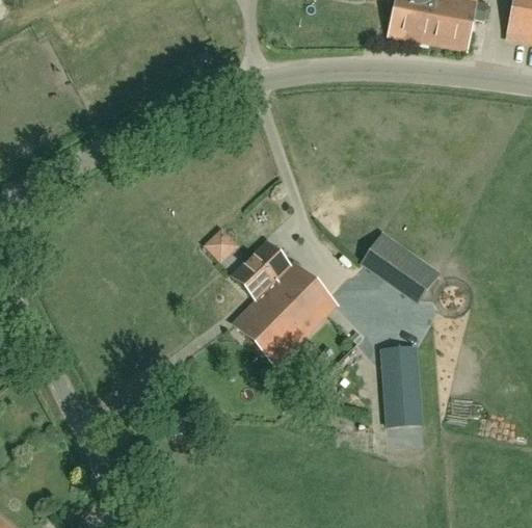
[(425,0),(424,5),(418,4),(418,5),(393,1),(387,36),(466,51),(472,19),(482,21),(486,18),(488,6),(485,3),(475,0),(425,0)]
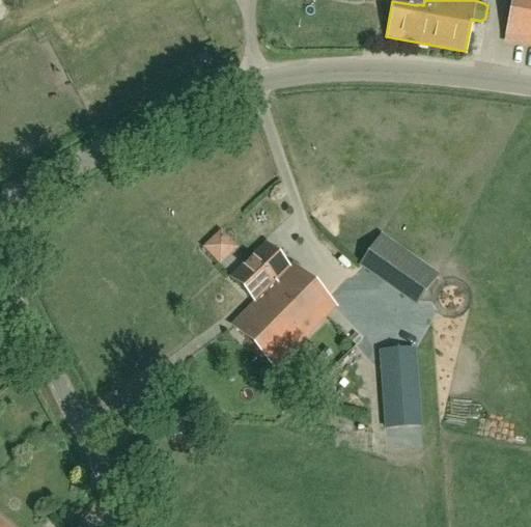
[(509,0),(503,37),(530,42),(530,0),(509,0)]
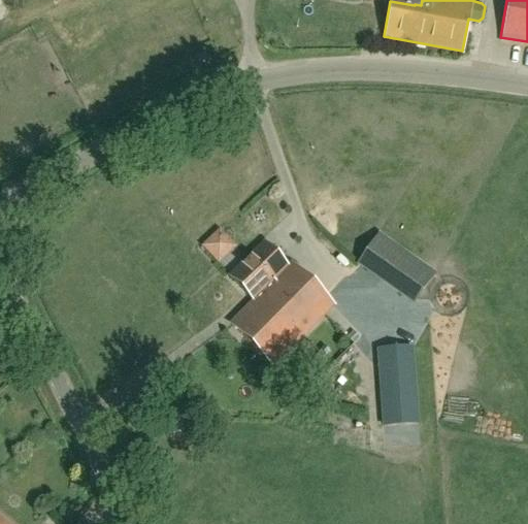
[(198,243),(217,259),(233,239),(216,225),(198,243)]
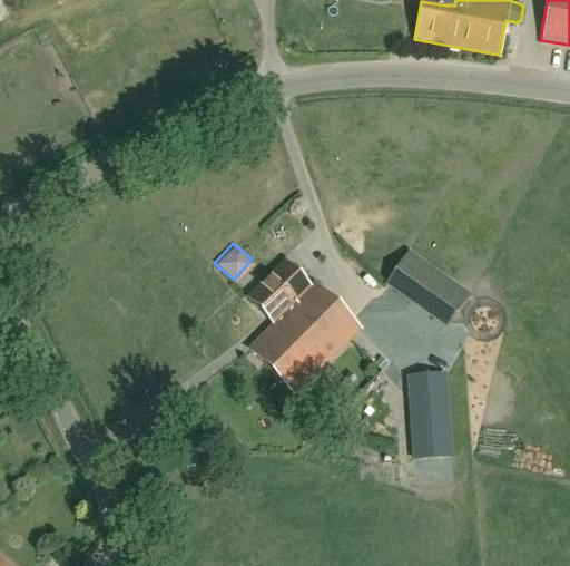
[(409,251),(387,281),(403,292),(424,262),(409,251)]
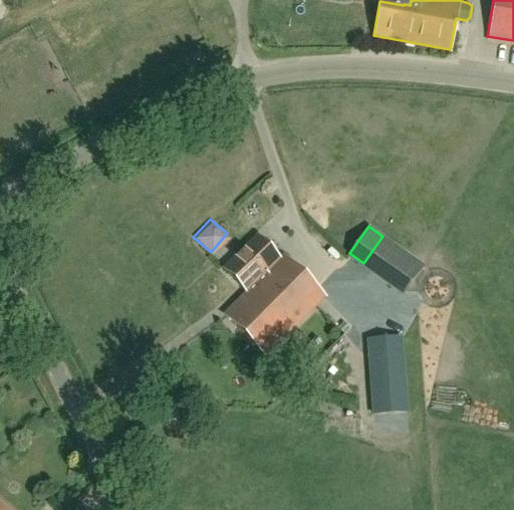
[(267,350),(290,326),(322,294),(282,254),(278,258),(256,236),(224,267),(247,291),(228,312),(267,350)]
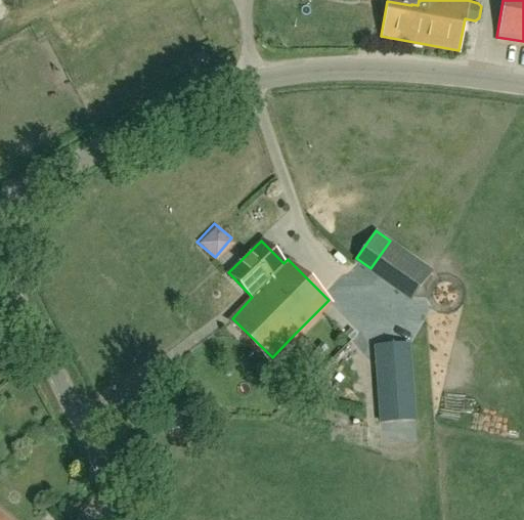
[(416,259),(396,287),(411,297),(431,269),(416,259)]
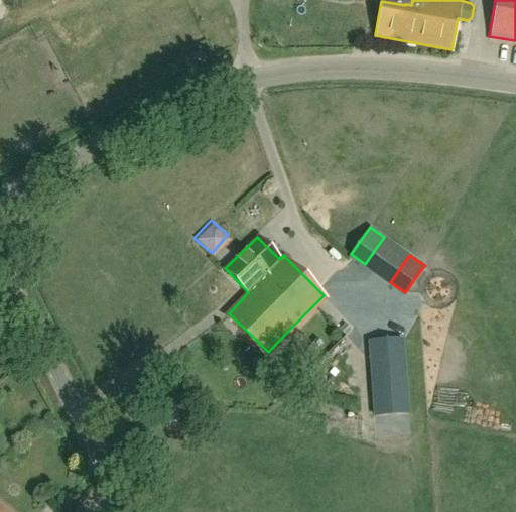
[(369,341),(374,414),(407,411),(402,338),(369,341)]
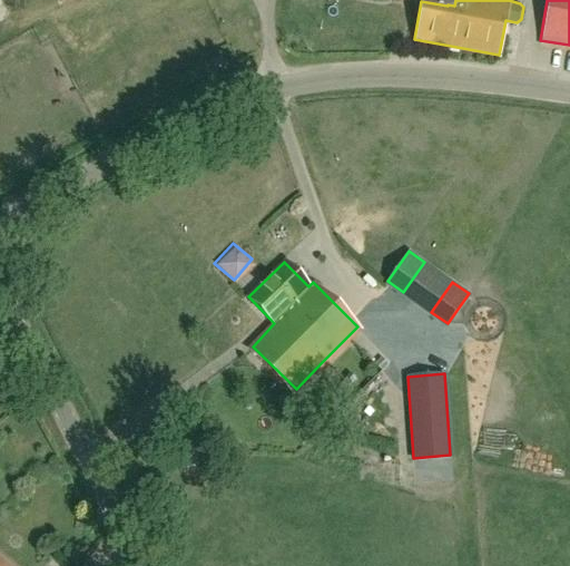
[(0,565),(12,565),(0,555),(0,565)]
